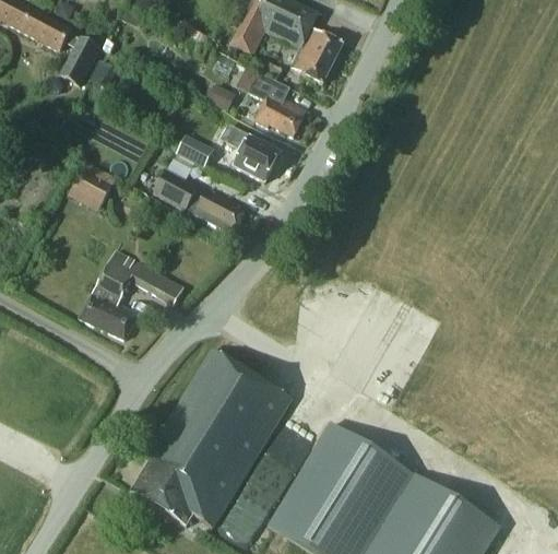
[(99,48),(70,32),(72,27),(21,0),(0,0),(0,18),(60,50),(64,42),(74,47),(60,73),(81,84),(99,48)]
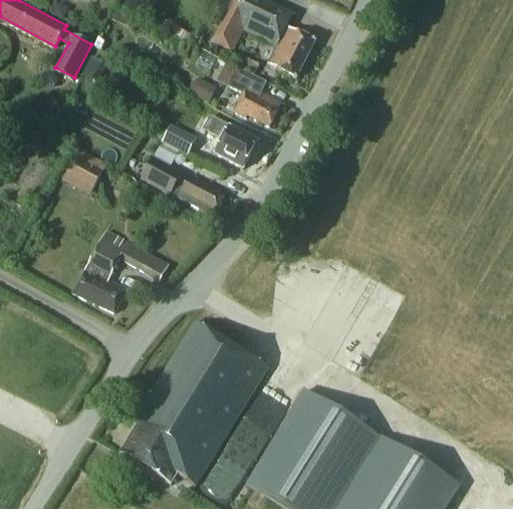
[(316,39),(288,25),(294,12),(269,0),(232,0),(212,39),(233,49),(244,27),(277,44),(268,61),(297,76),(316,39)]
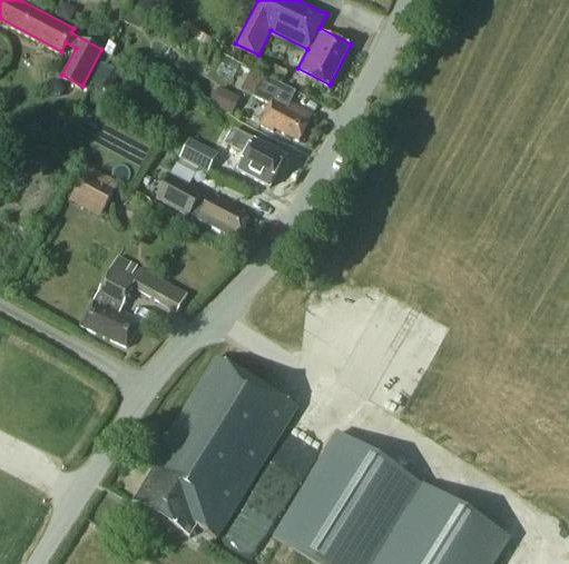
[(109,19),(102,31),(109,36),(117,22),(109,19)]
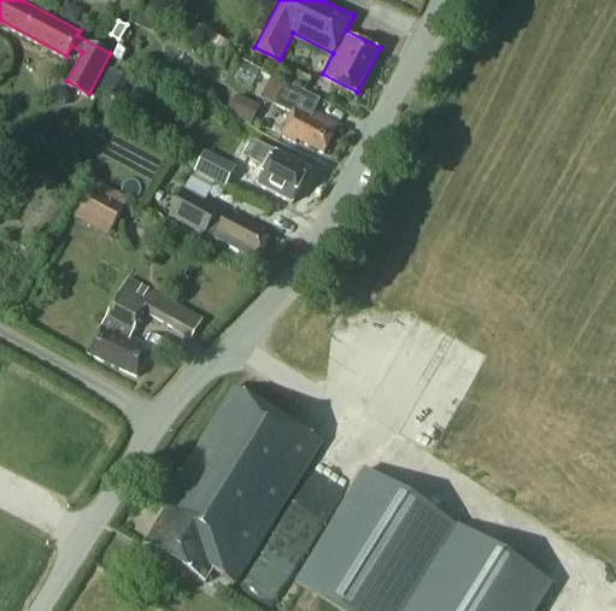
[(216,33),(211,41),(224,48),(229,39),(216,33)]
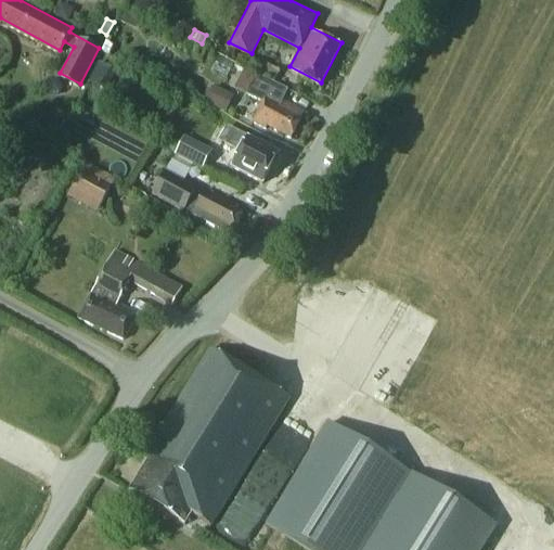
[(106,41),(103,50),(108,52),(112,46),(106,41)]
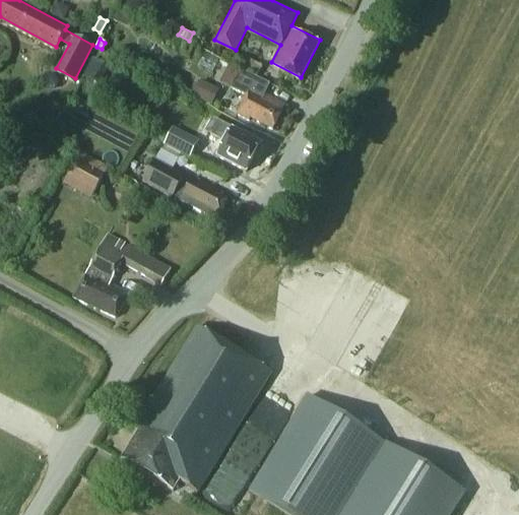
[(99,52),(89,72),(107,79),(115,59),(99,52)]
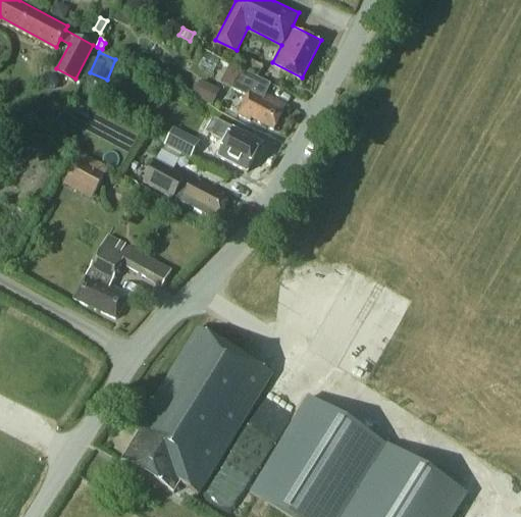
[(259,72),(263,63),(247,55),(242,64),(259,72)]
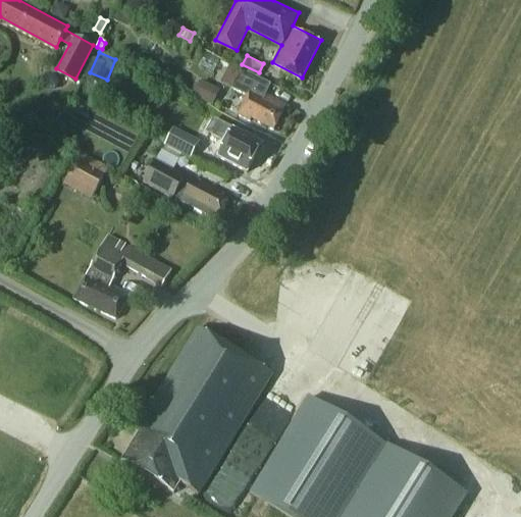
[(231,61),(221,80),(232,85),(242,66),(231,61)]
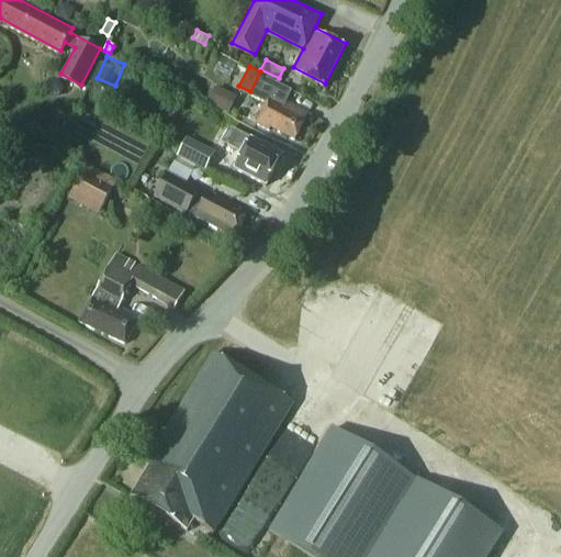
[(294,136),(309,110),(287,99),(292,87),(260,71),(250,91),(267,99),(256,120),(269,126),(271,124),(294,136)]
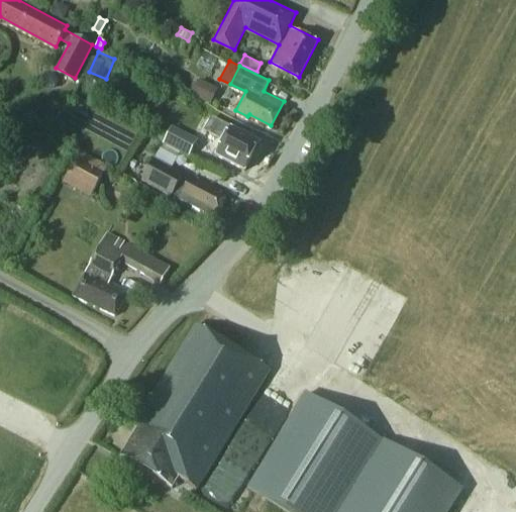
[(192,93),(210,102),(218,86),(200,77),(192,93)]
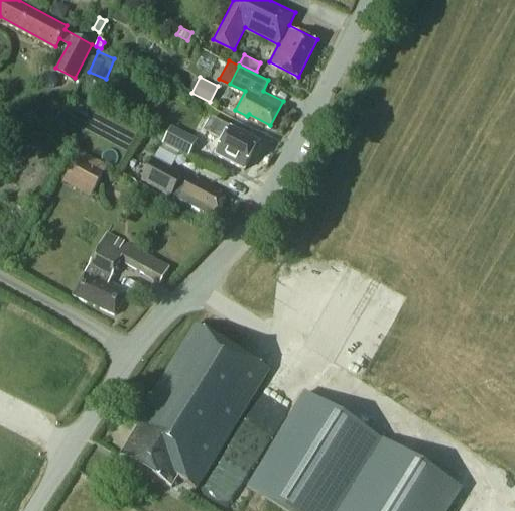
[(245,167),(259,139),(212,114),(204,128),(223,138),(216,151),(245,167)]
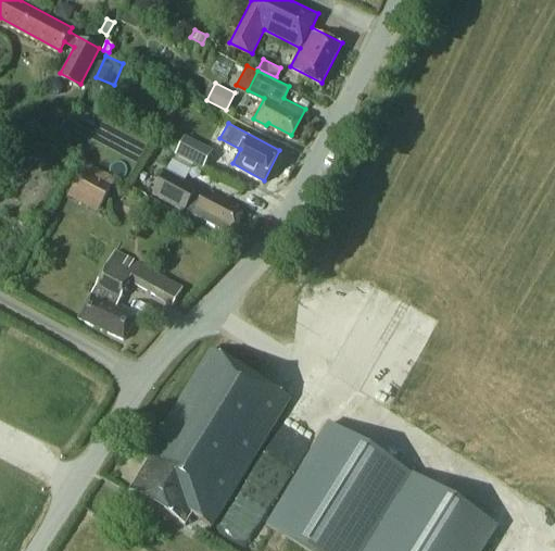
[(202,165),(202,164),(212,147),(186,133),(176,150),(177,151),(180,153),(194,161),(202,165)]
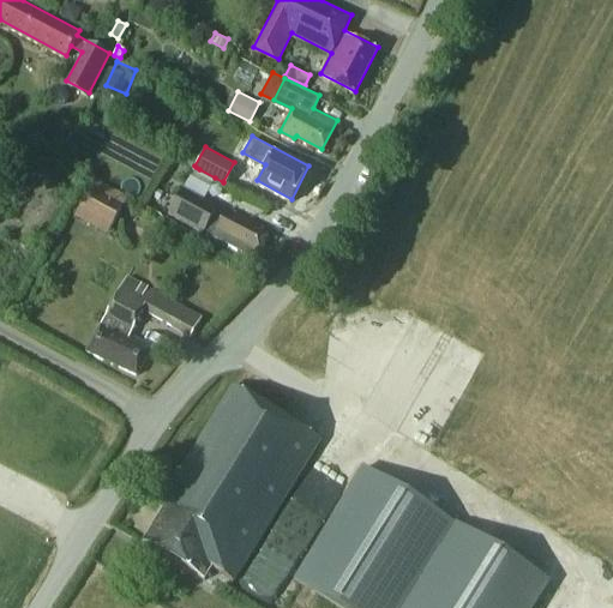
[(196,167),(184,187),(204,198),(215,178),(199,169),(196,167)]
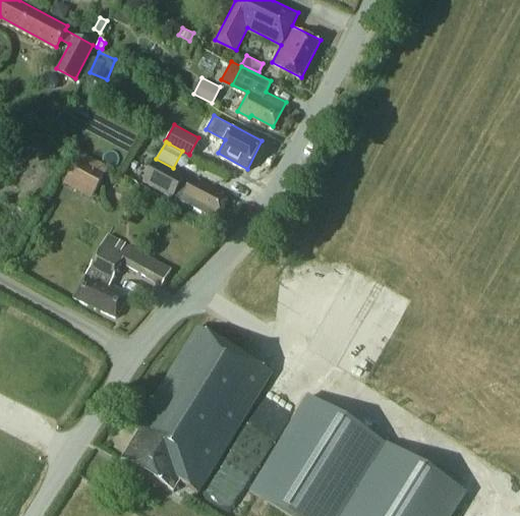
[(66,175),(95,190),(104,174),(75,158),(66,175)]
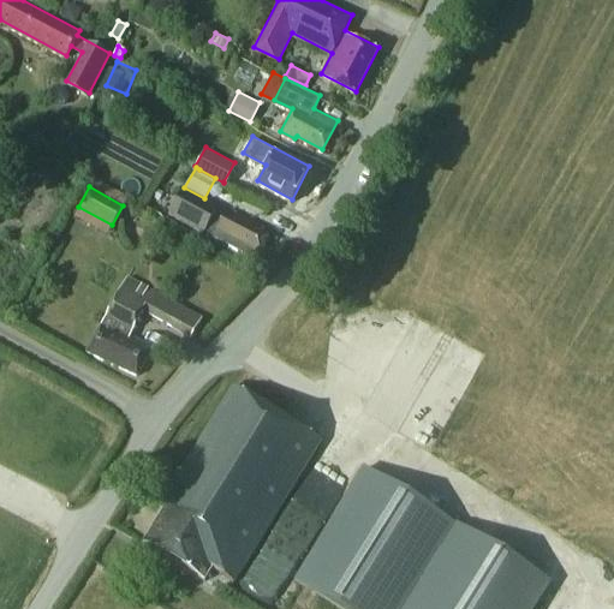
[(204,228),(204,227),(218,206),(204,198),(184,187),(184,186),(171,210),(204,228)]
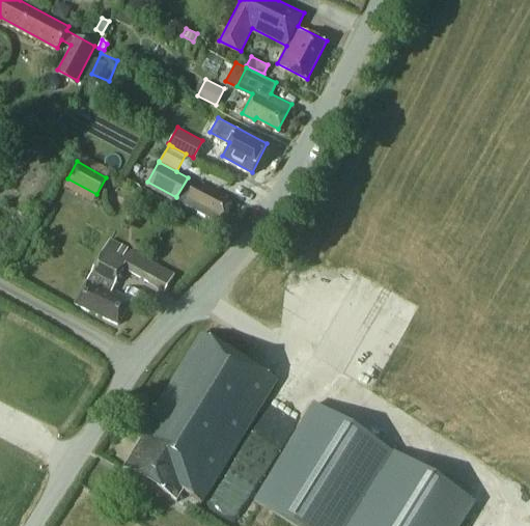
[(218,213),(223,216),(232,200),(226,197),(228,193),(197,176),(194,182),(188,177),(176,196),(184,200),(184,201),(215,218),(218,213)]
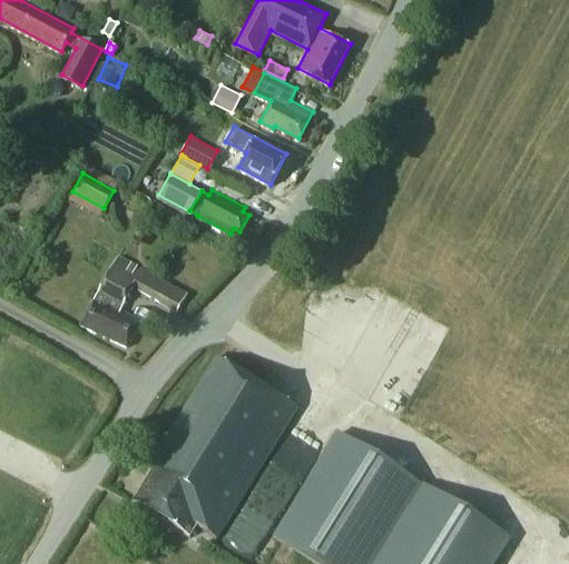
[(187,292),(170,283),(119,254),(80,323),(127,344),(143,318),(120,308),(133,285),(177,309),(187,292)]
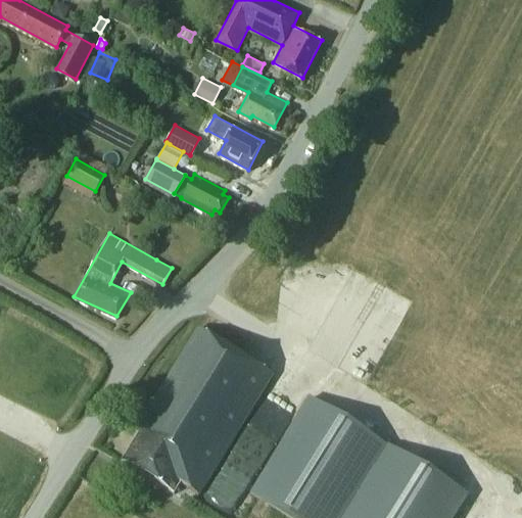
[(180,480),(198,491),(273,371),(199,325),(136,426),(141,429),(123,459),(174,490),(180,480)]
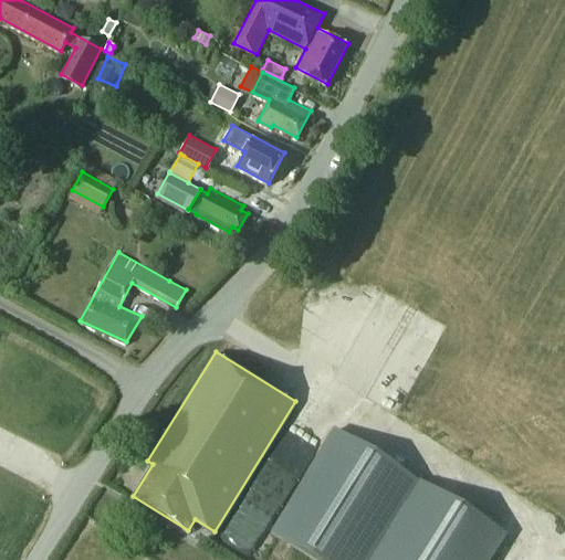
[(270,528),(322,559),(368,559),(420,478),(334,425),(270,528)]
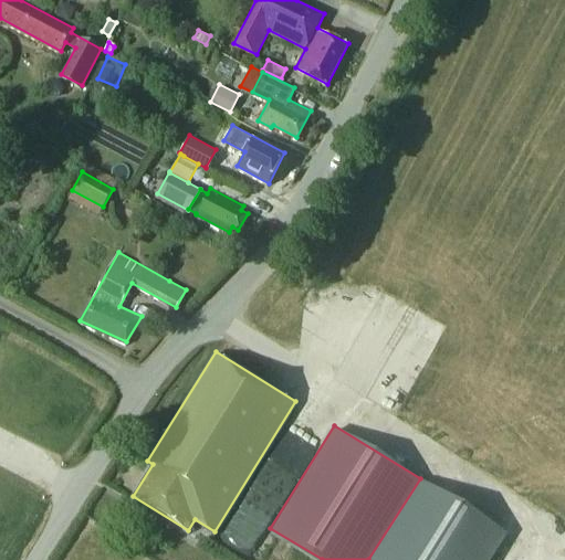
[(487,559),(504,531),(420,478),(368,559),(487,559)]
